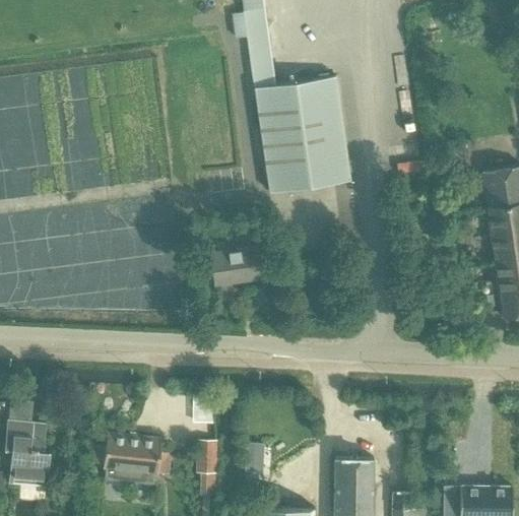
[(241,0),(244,14),(233,15),(236,39),(267,35),(262,0),(241,0)]
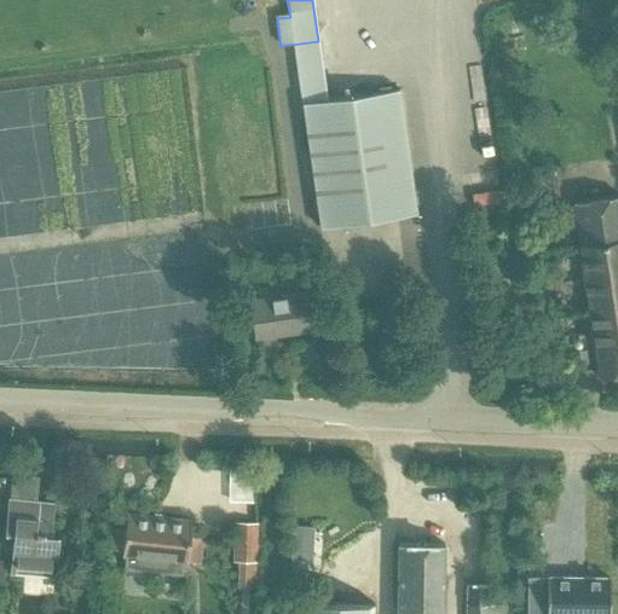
[(318,41),(281,46),(281,47),(294,46),(321,232),(416,218),(398,93),(327,103),(318,41)]
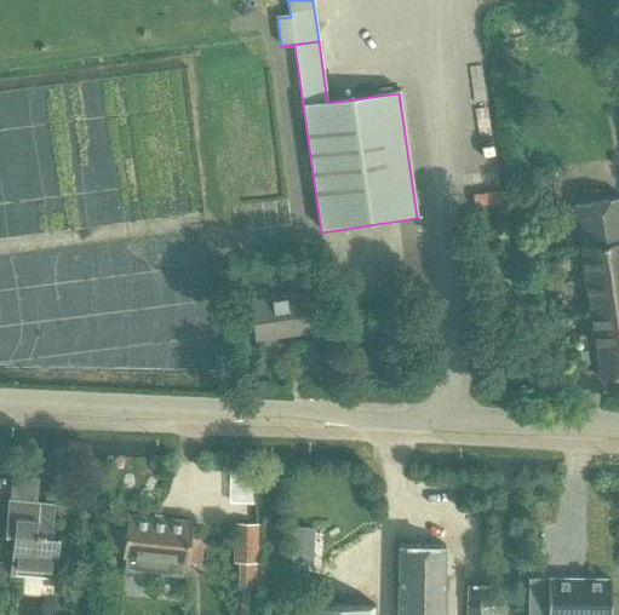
[(470,197),(471,211),(502,207),(499,194),(470,197)]
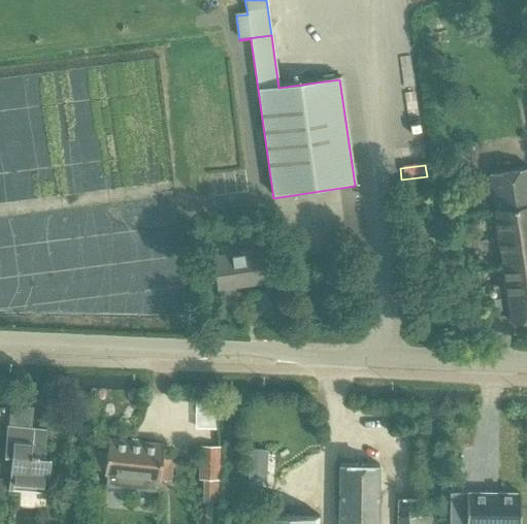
[(526,170),(491,176),(496,214),(526,209),(526,170)]
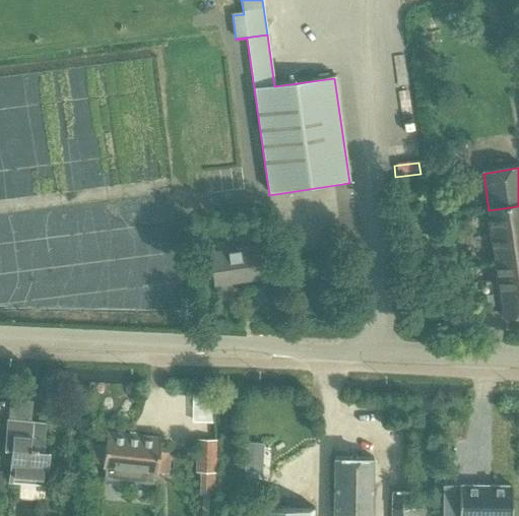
[(518,206),(489,210),(504,321),(518,318),(518,206)]
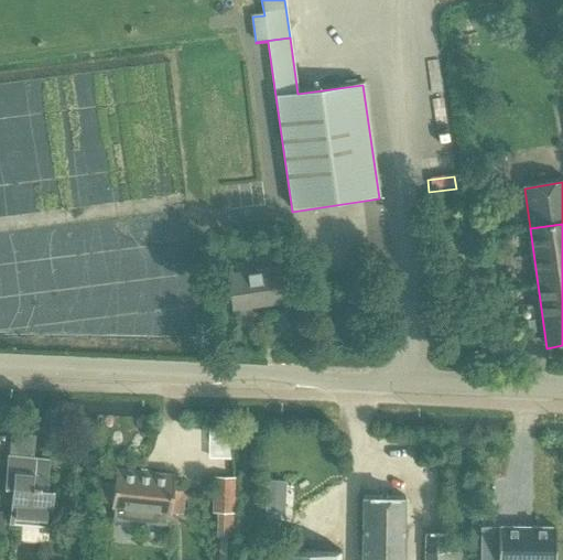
[(443,262),(457,262),(457,246),(443,246),(443,262)]
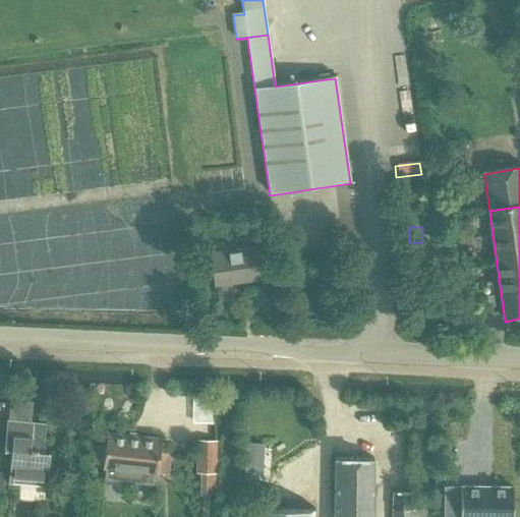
[(216,288),(227,286),(262,282),(256,250),(211,256),(216,288)]
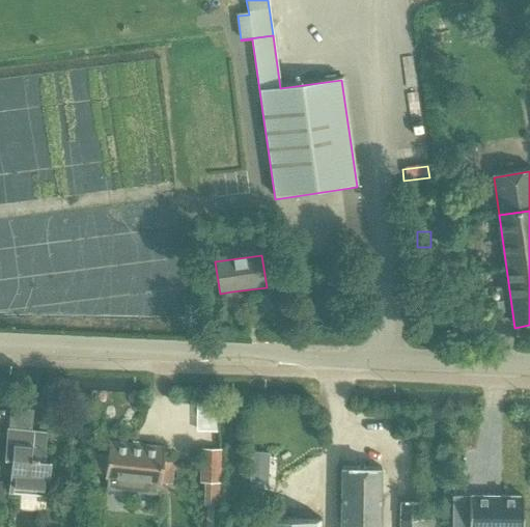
[(7,431),(4,461),(12,462),(9,495),(47,499),(51,464),(44,463),(47,435),(31,433),(34,412),(11,410),(8,431),(7,431)]
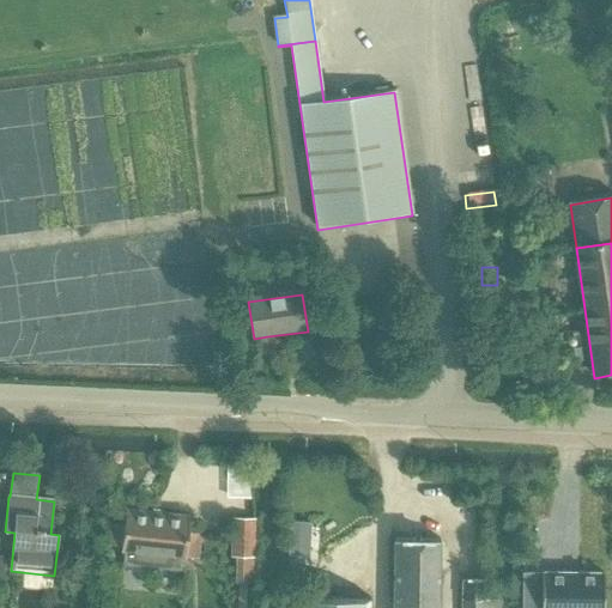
[(113,528),(110,548),(122,549),(121,554),(126,554),(125,566),(180,572),(181,560),(186,560),(186,559),(198,560),(200,536),(188,535),(189,520),(126,512),(123,528),(113,528)]
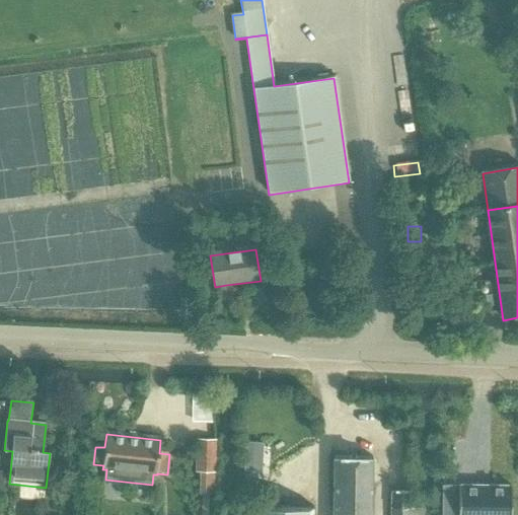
[(216,442),(198,442),(198,444),(198,473),(201,473),(201,476),(201,496),(216,496),(216,442)]
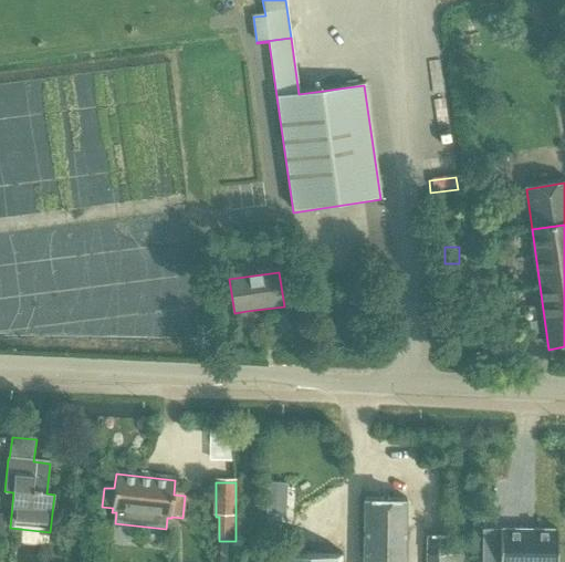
[(285,487),(269,486),(267,517),(284,518),(285,487)]
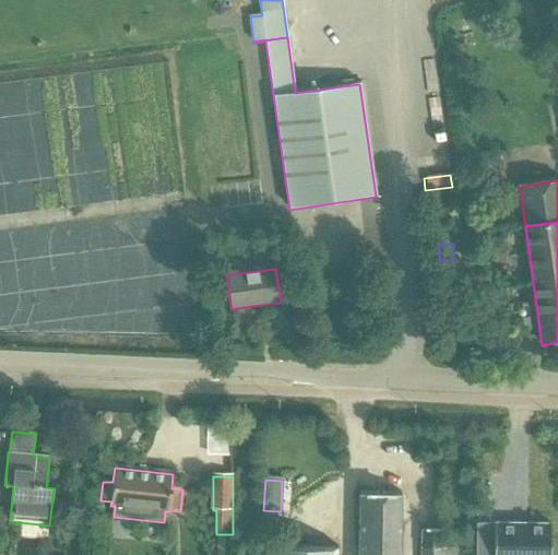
[(400,554),(401,495),(359,494),(357,554),(400,554)]
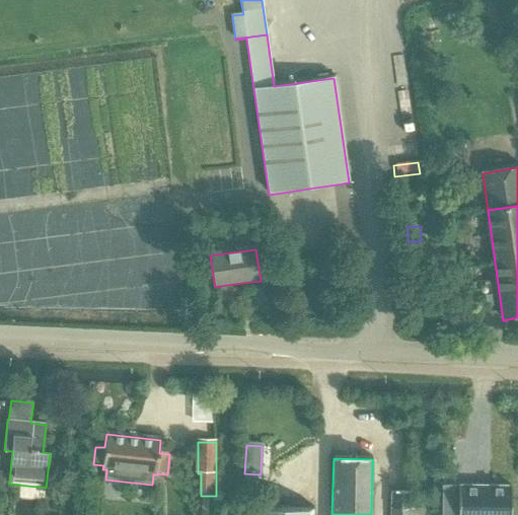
[(458,507),(442,507),(441,514),(510,514),(511,488),(458,488),(458,507)]
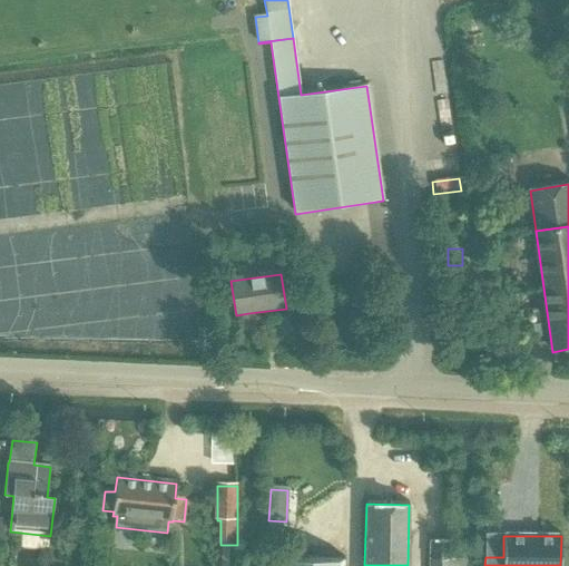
[(464,565),(464,560),(451,560),(451,543),(430,542),(429,565),(464,565)]
